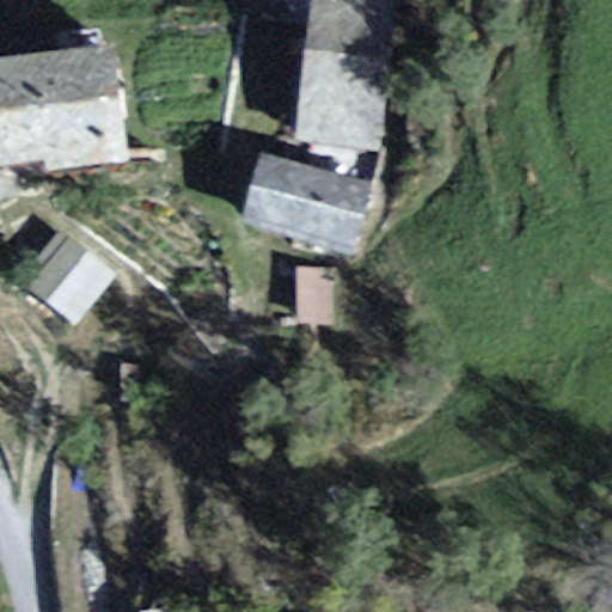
[(311,0),(294,139),(379,150),(398,0),(311,0)]
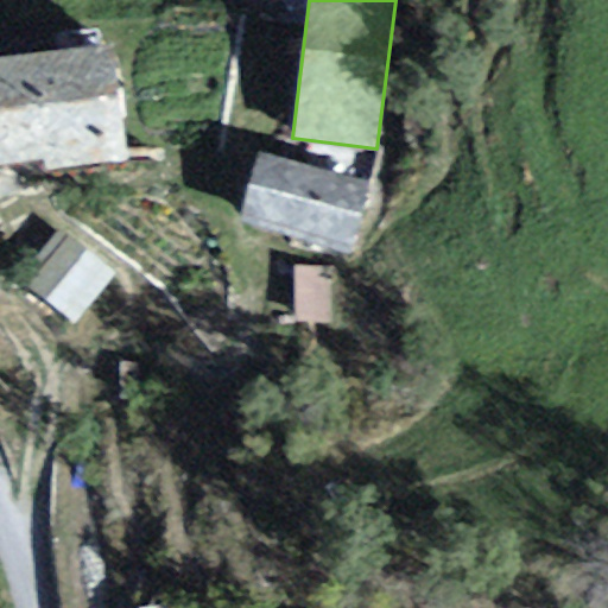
[(113,45),(0,57),(0,165),(44,160),(45,170),(126,160),(113,45)]
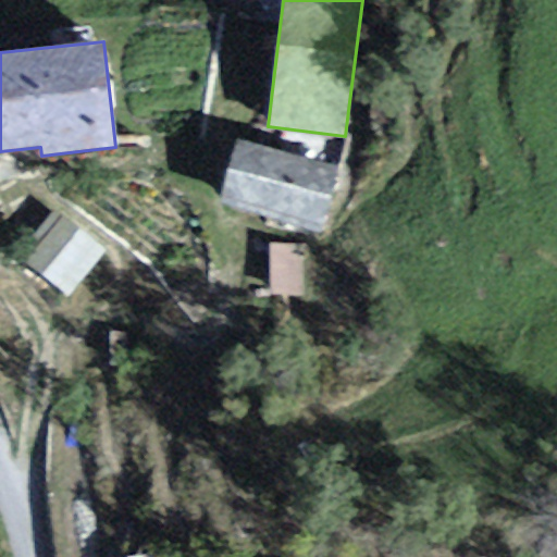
[(338,164),(237,137),(219,203),(320,232),(338,164)]
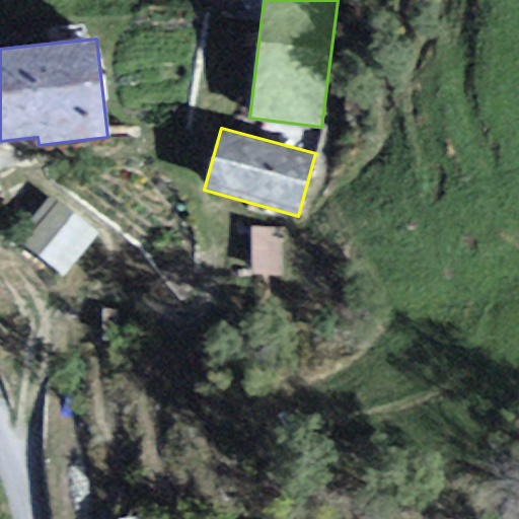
[(64,279),(99,232),(51,195),(14,240),(64,279)]
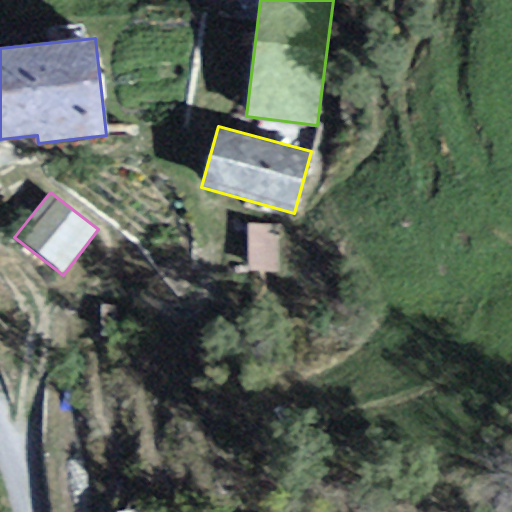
[(278,223),(247,223),(247,268),(278,268),(278,223)]
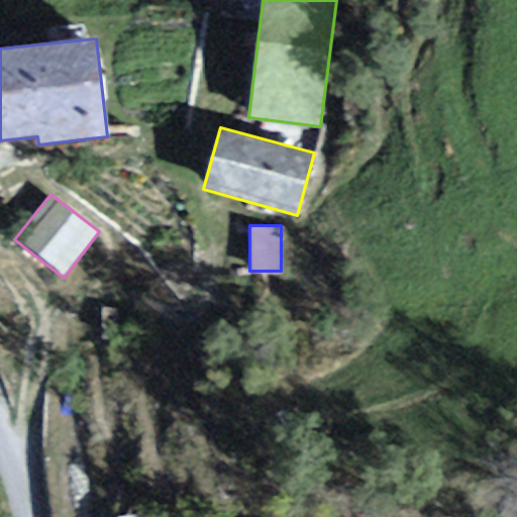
All buildings are outlined.
